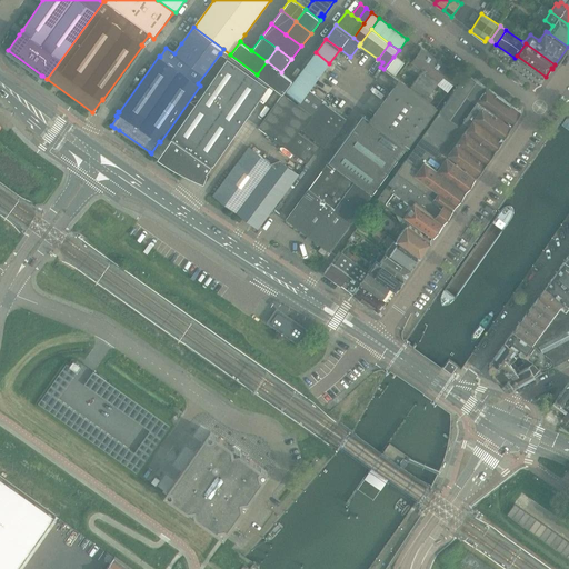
[(430,93),(443,76),(453,83),(458,77),(422,50),(413,61),(425,70),(410,89),(430,103),(435,97),(430,93)]
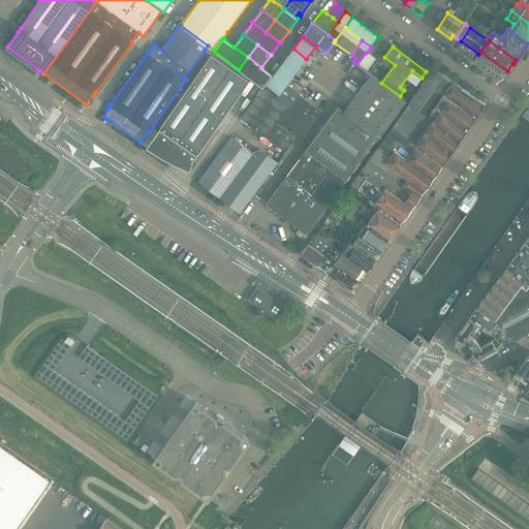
[(297,71),(306,59),(293,49),(284,61),(297,71)]
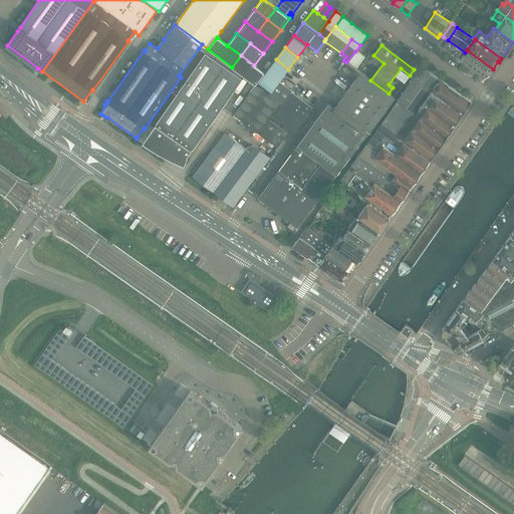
[(144,127),(137,139),(143,143),(146,146),(148,147),(149,146),(147,145),(151,141),(154,144),(158,148),(162,151),(166,155),(174,144),(184,151),(182,154),(186,157),(187,156),(191,150),(192,151),(222,107),(242,78),(209,55),(199,48),(179,75),(181,77),(145,129),(144,127)]
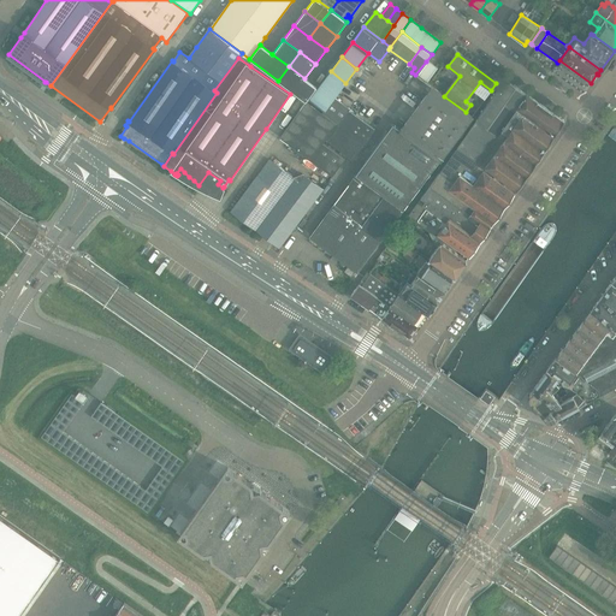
[(427,84),(438,70),(428,63),(418,77),(427,84)]
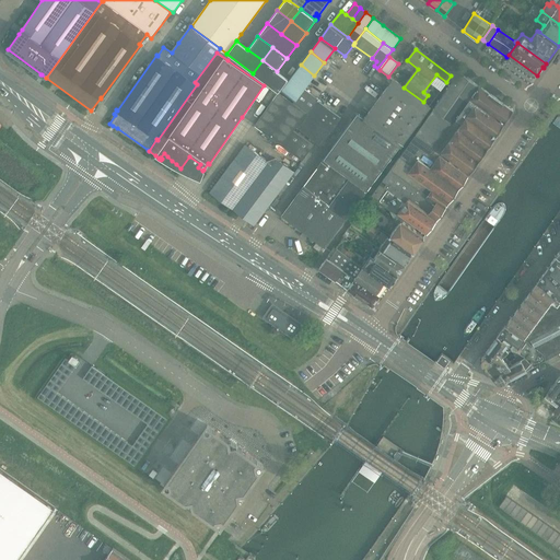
[(288,79),(277,71),(263,60),(253,73),(278,92),(288,79)]
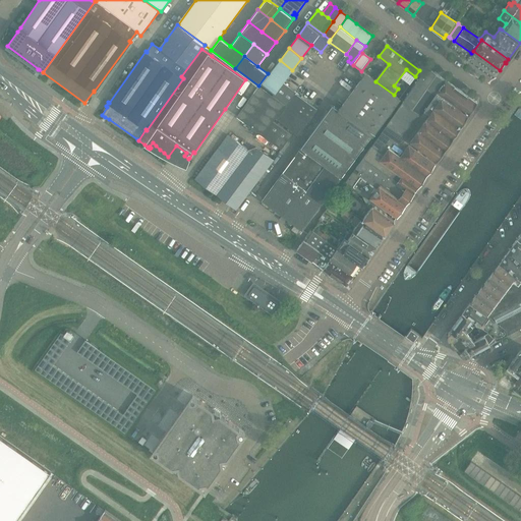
[(283,82),(292,70),(280,60),(269,74),(261,85),(280,100),(289,88),(283,82)]
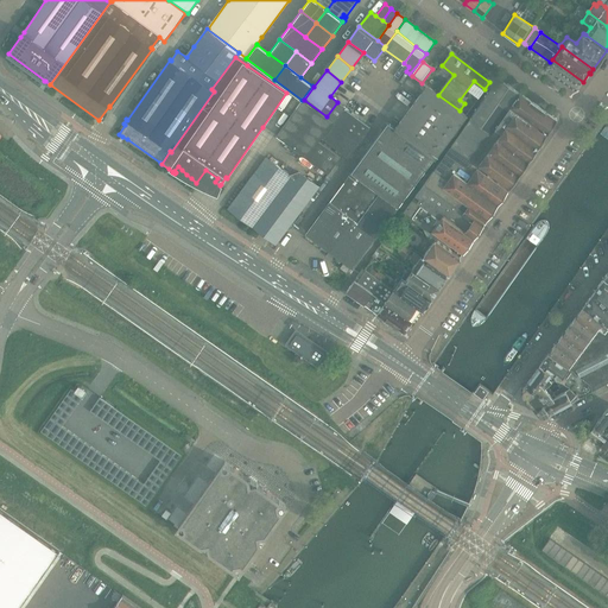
[(557,120),(519,93),(498,78),(469,119),(496,139),(527,162),(557,120)]
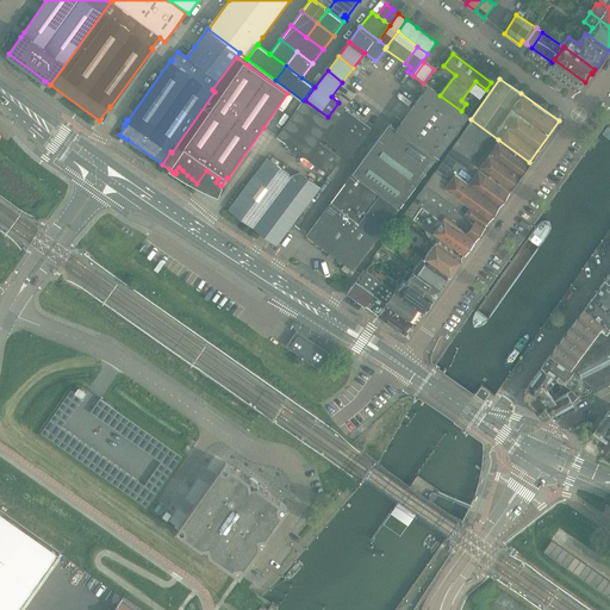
[(461,111),(440,95),(428,86),(417,100),(459,131),(461,128),(459,126),(467,116),(461,111)]
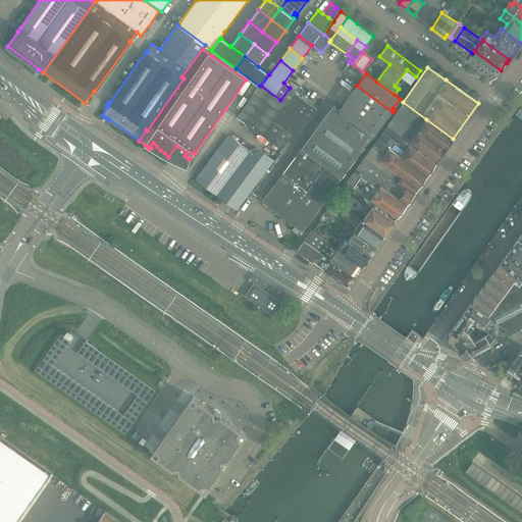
[(273,121),(285,105),(259,86),(237,116),(244,121),(261,135),(281,149),(292,135),(273,121)]
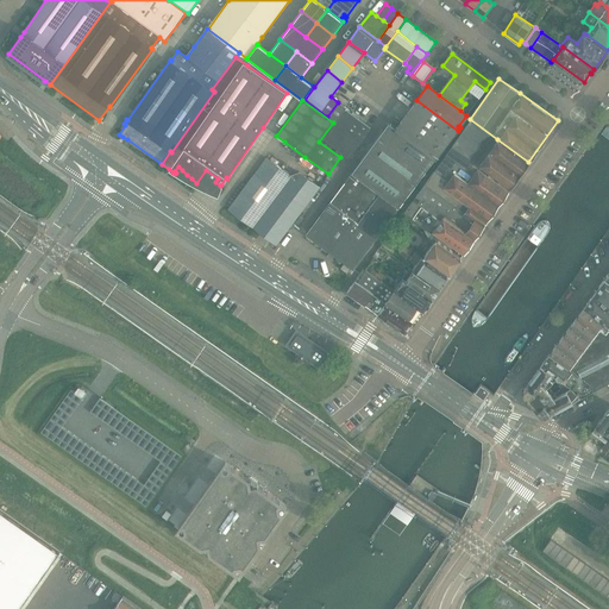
[(458,131),(416,100),(407,114),(445,143),(451,136),(453,137),(458,131)]
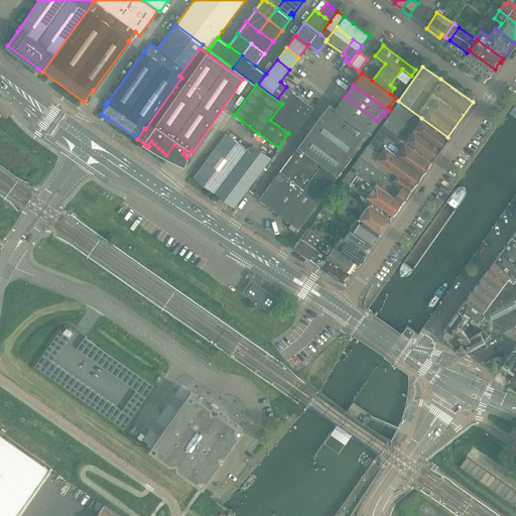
[(314,108),(293,93),(294,92),(293,91),(293,92),(286,87),(277,99),(283,104),(305,120),(314,108)]
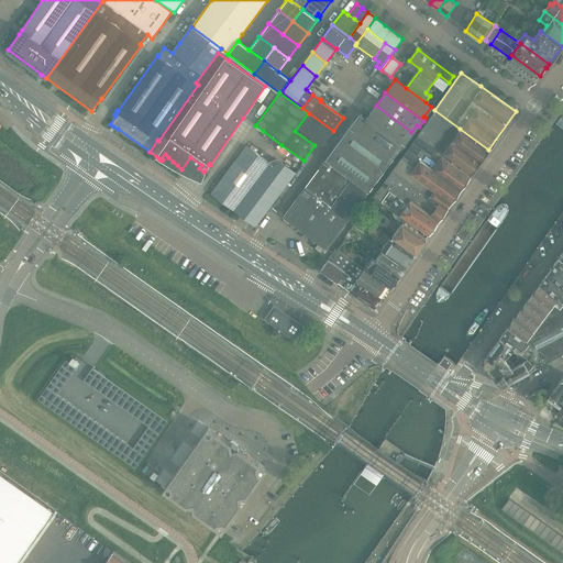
[(411,132),(376,106),(366,119),(401,146),(411,132)]
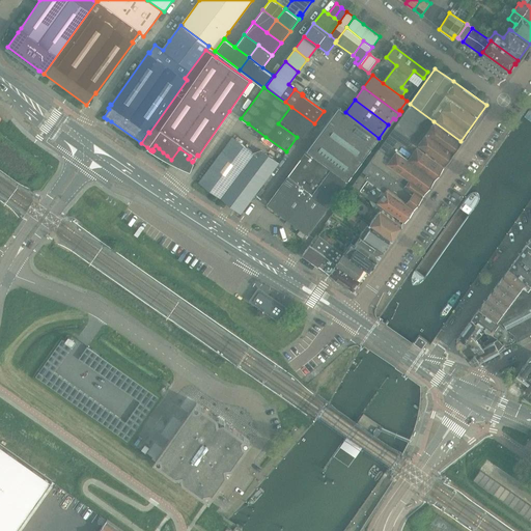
[(460,141),(434,121),(410,104),(393,127),(418,144),(445,163),(460,141)]
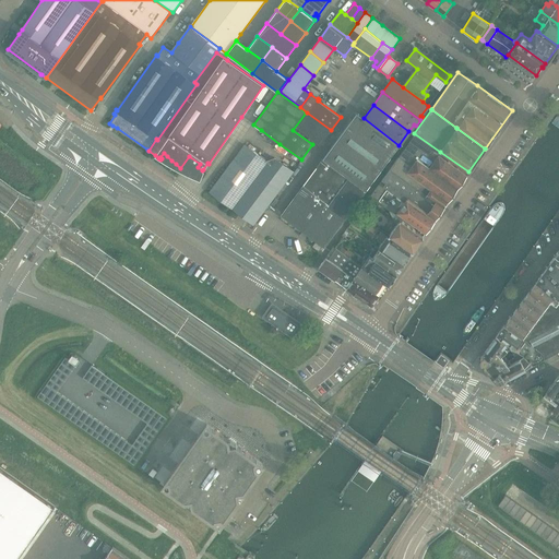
[(331,130),(307,113),(297,127),(320,144),(331,130)]
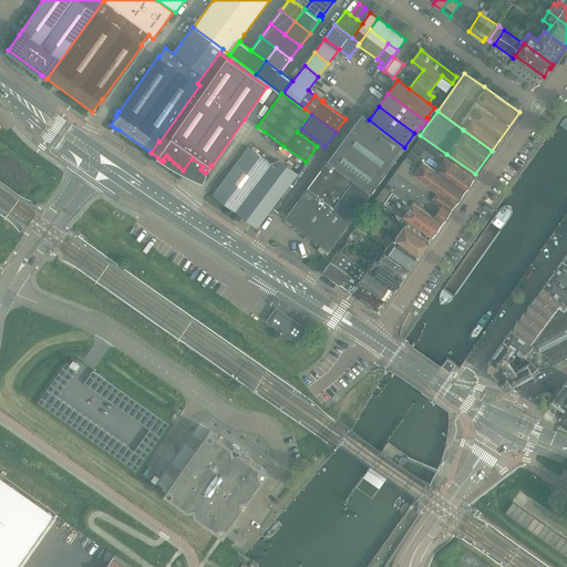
[(370,194),(404,147),(369,120),(362,114),(326,163),(327,163),(353,182),(370,194)]
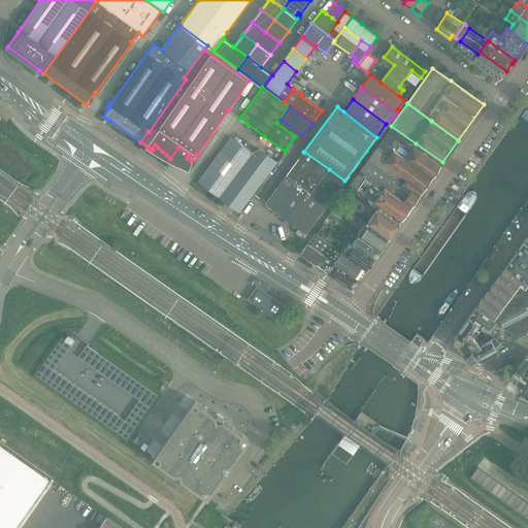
[(441,164),(414,145),(416,143),(391,126),(351,186),(374,202),(375,200),(402,220),(441,164)]
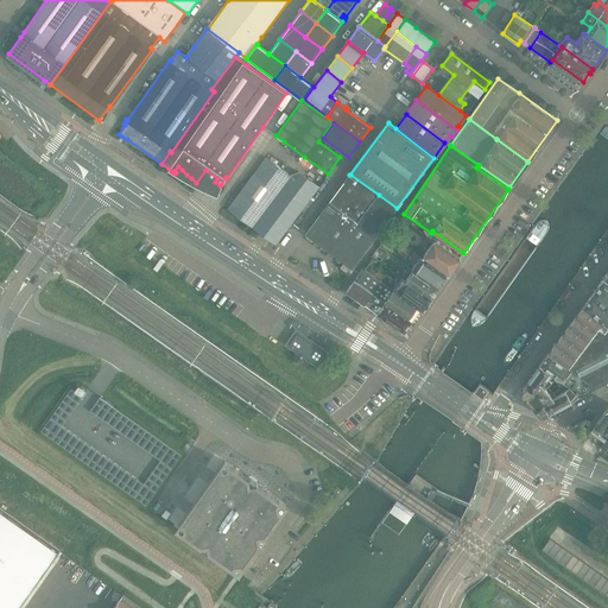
[(253,227),(291,176),(266,158),(228,209),(253,227)]
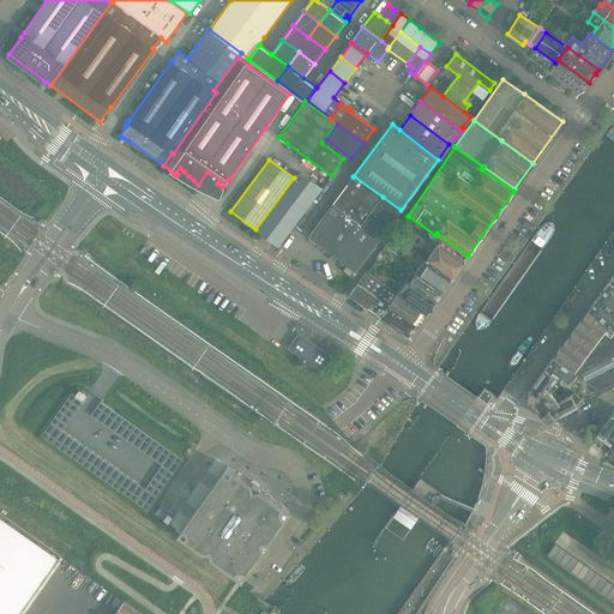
[(278,246),(321,187),(301,173),(296,180),(294,178),(256,229),(271,241),(271,244),(274,244),(278,246)]
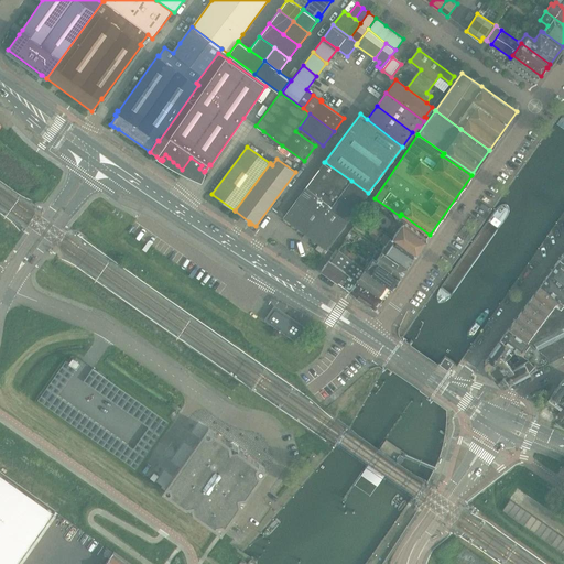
[(302,231),(322,206),(313,199),(316,195),(325,202),(333,207),(351,181),(325,162),(284,218),(302,231)]
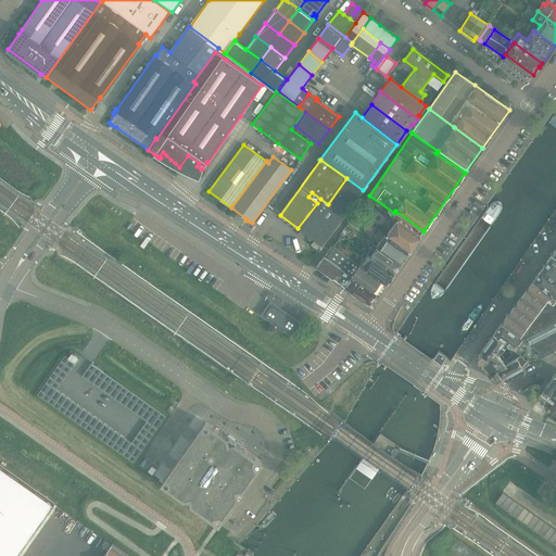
[(321,245),(363,190),(346,178),(328,204),(320,199),(312,192),(308,197),(317,203),(298,228),(321,245)]
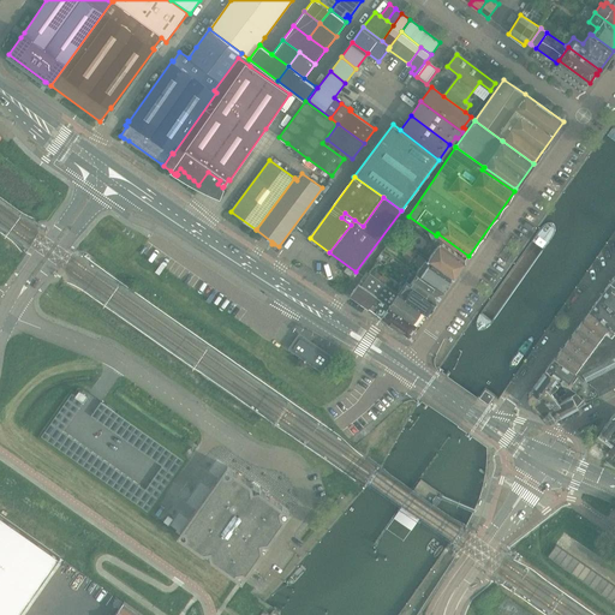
[(465,261),(439,242),(428,258),(454,276),(465,261)]
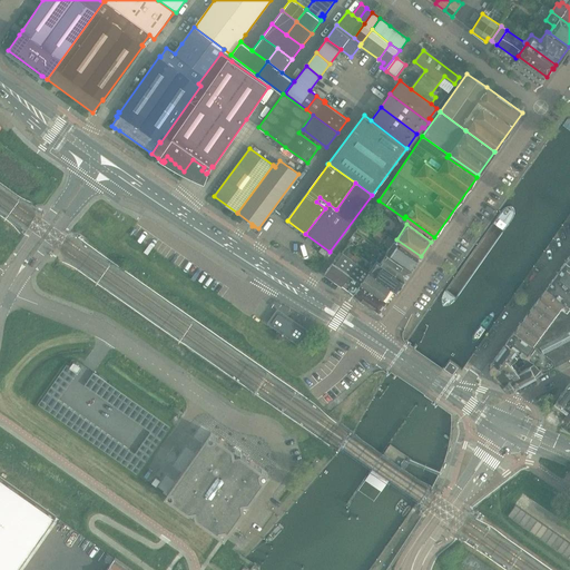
[(380,242),(385,234),(379,229),(373,237),(380,242)]
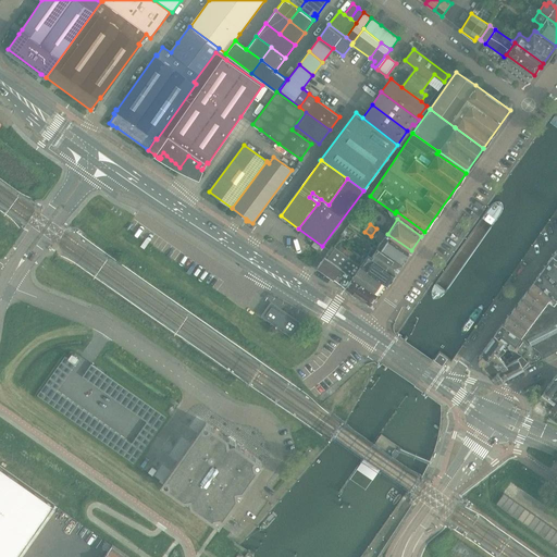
[(410,252),(380,231),(374,237),(381,242),(378,247),(401,264),(410,252)]
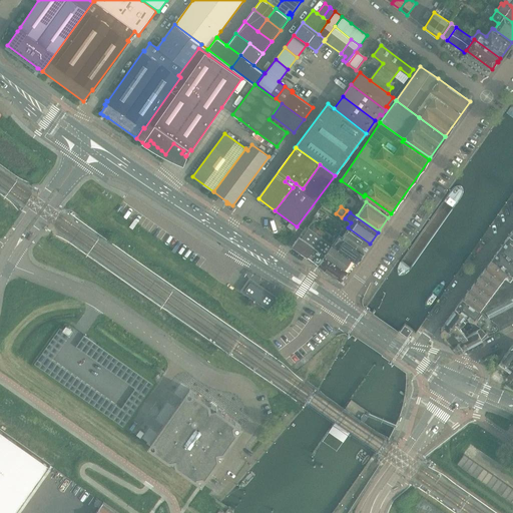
[(293,230),(295,226),(289,221),(287,225),(293,230)]
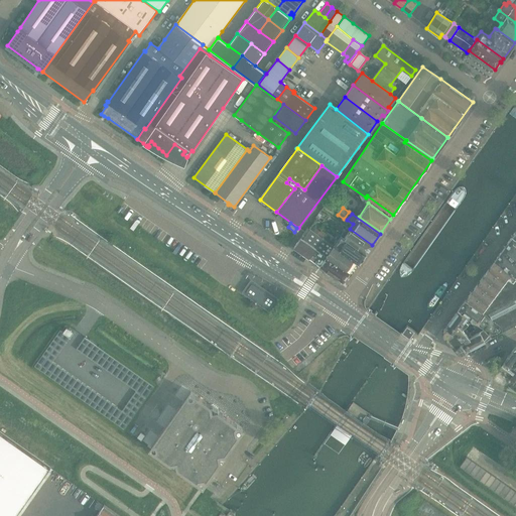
[(372,245),(350,229),(347,227),(342,235),(366,253),(372,245)]
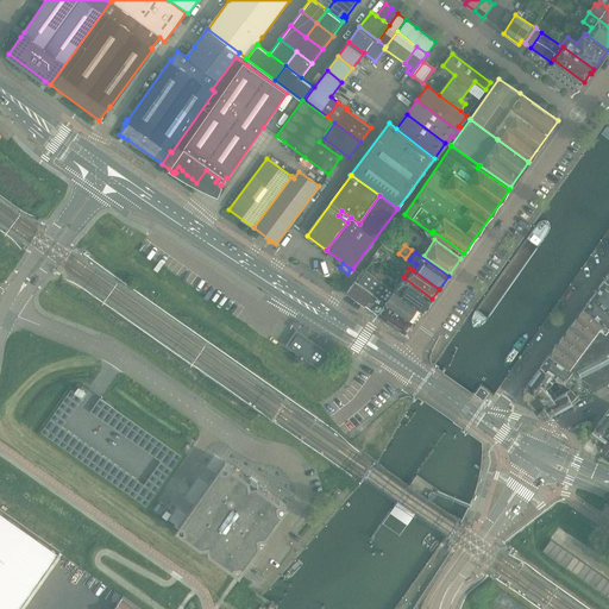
[(424,312),(390,288),(366,271),(358,283),(372,294),(413,321),(414,321),(415,321),(416,321),(424,312)]
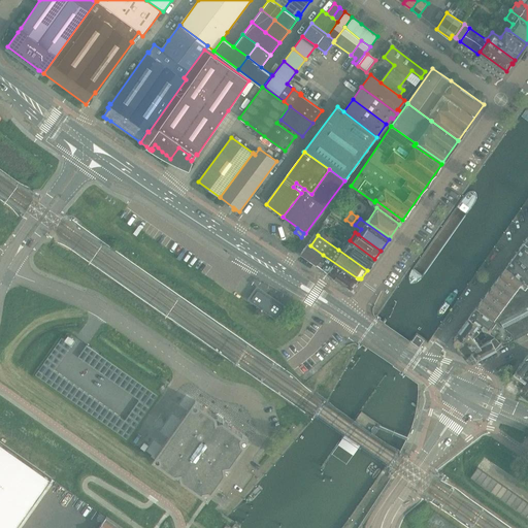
[(374,259),(350,240),(347,238),(338,250),(367,270),(374,259)]
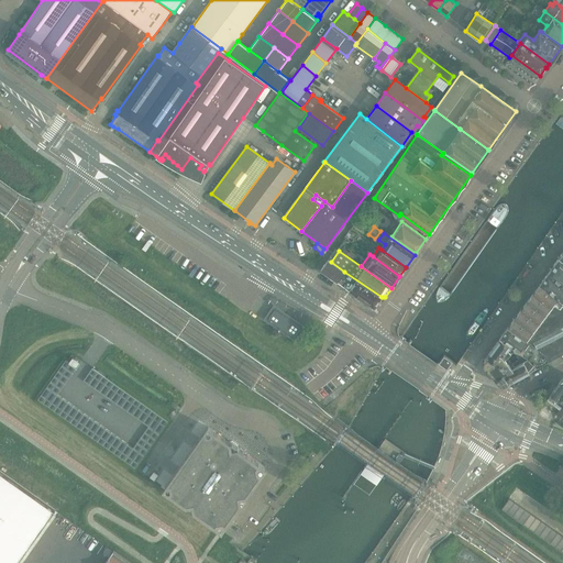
[(562,261),(559,258),(547,274),(562,286),(562,261)]
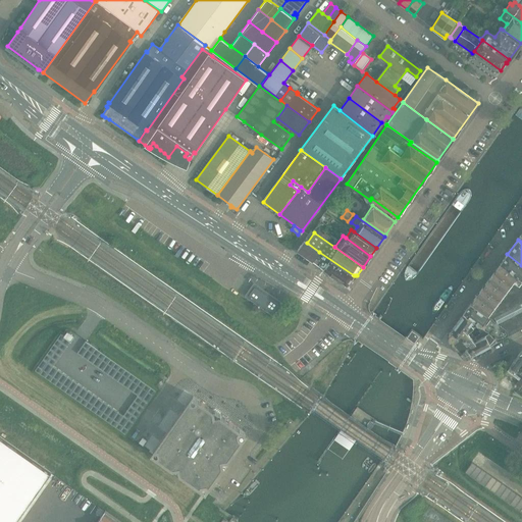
[(319,252),(307,243),(304,241),(300,247),(297,251),(312,262),(313,261),(319,252)]
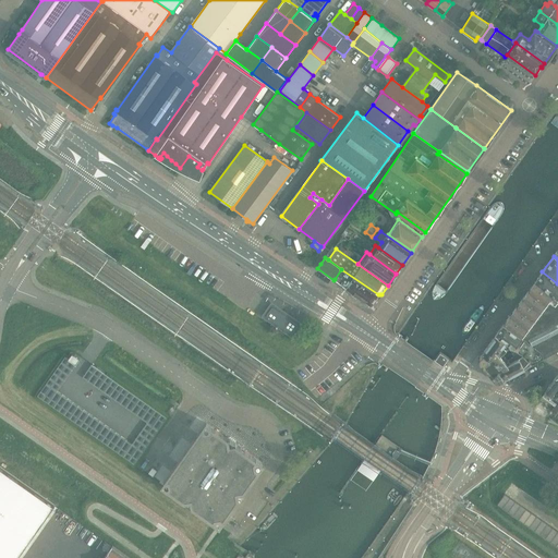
[(378,294),(341,269),(335,279),(346,288),(347,289),(371,306),(378,294)]
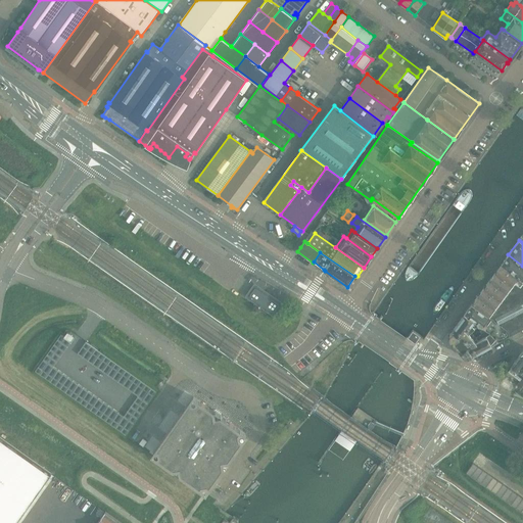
[(522,266),(508,254),(501,264),(522,280),(522,278),(522,266)]
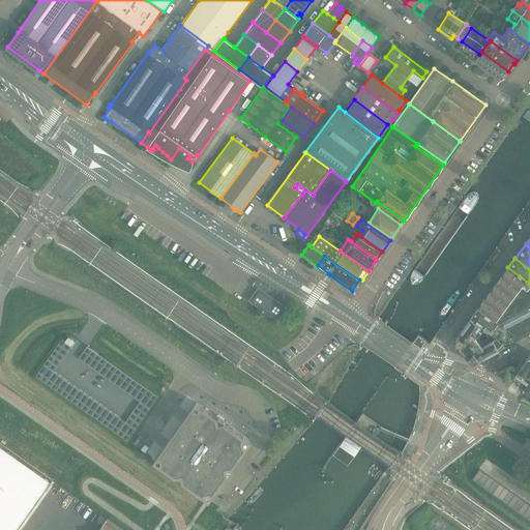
[(495,321),(514,335),(529,327),(529,286),(528,285),(529,284),(507,267),(478,307),(495,321)]
